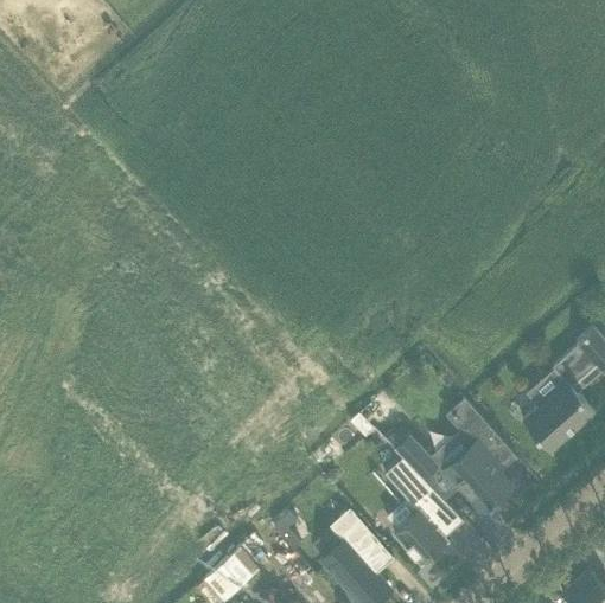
[(523,421),(551,451),(596,412),(578,392),(597,377),(599,380),(604,374),(604,340),(593,327),(578,341),(579,344),(553,367),(567,382),(523,421)]
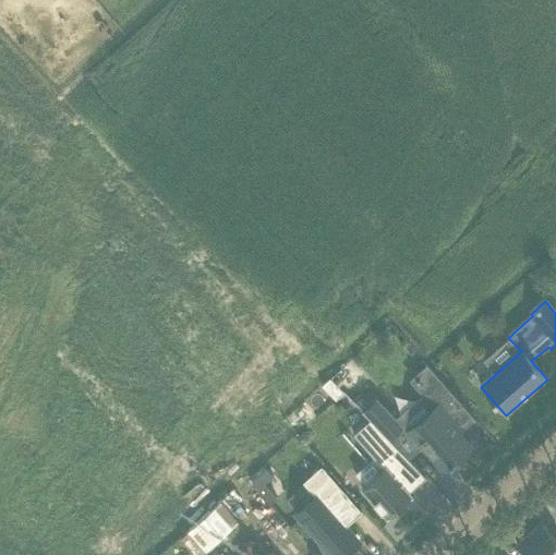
[(345,394),(331,379),(323,388),(336,402),(345,394)]
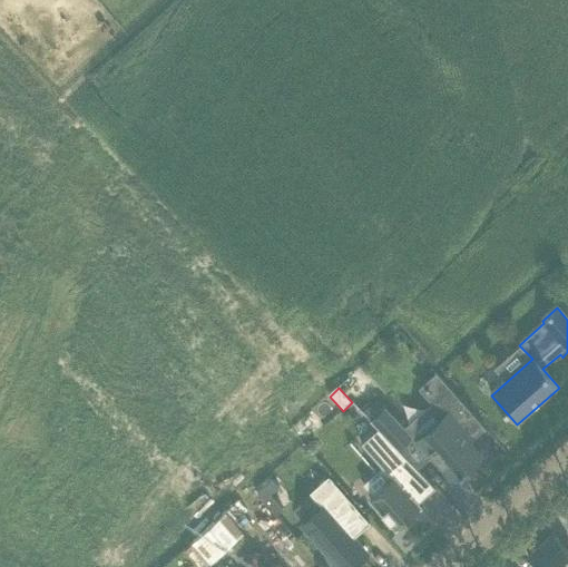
[(444,418),(418,441),(441,468),(448,462),(460,476),(481,457),(470,443),(473,440),(470,437),(482,426),(450,389),(432,404),(444,418)]
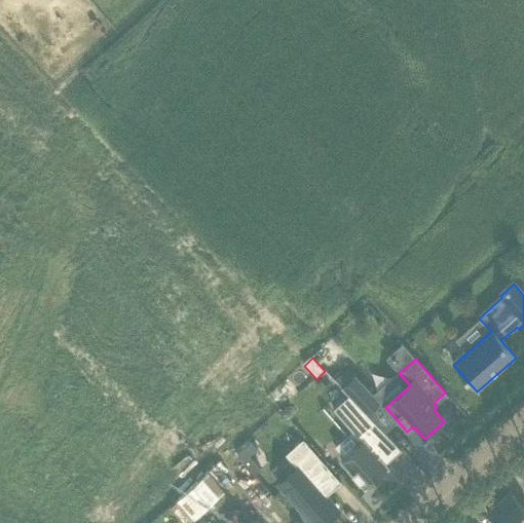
[(356,376),(342,389),(349,398),(349,397),(368,416),(381,403),(356,376)]
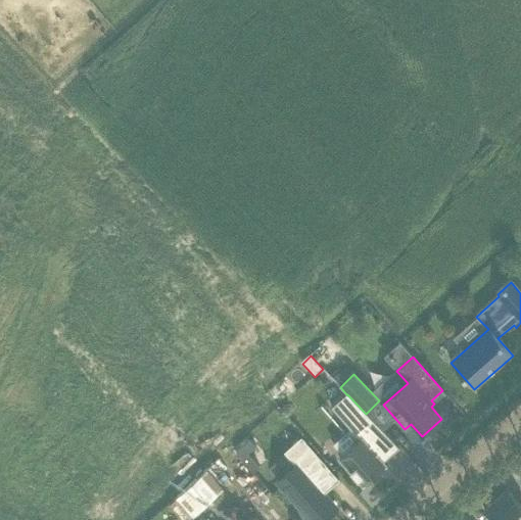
[(347,394),(332,409),(361,441),(340,459),(351,471),(350,472),(359,480),(364,485),(385,466),(383,463),(399,448),(366,414),(347,394)]
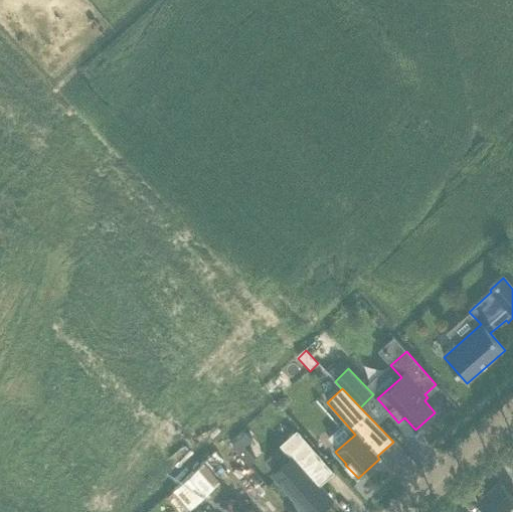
[(239,453),(252,441),(246,434),(233,446),(239,453)]
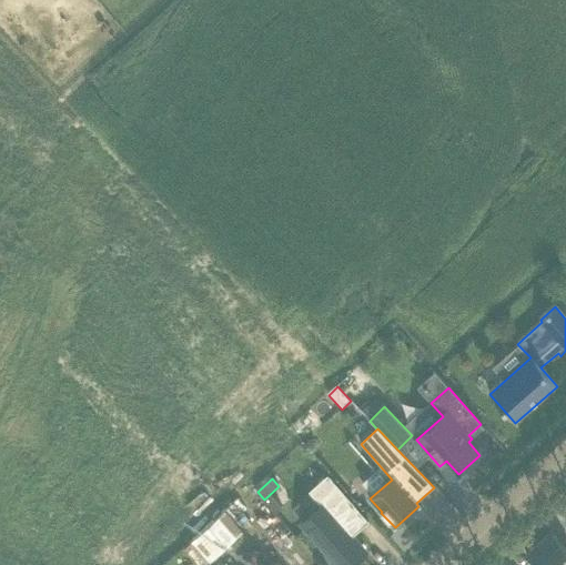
[(321,507),(302,524),(336,564),(353,564),(366,554),(350,535),(353,532),(357,536),(370,525),(329,478),(310,495),(321,507)]
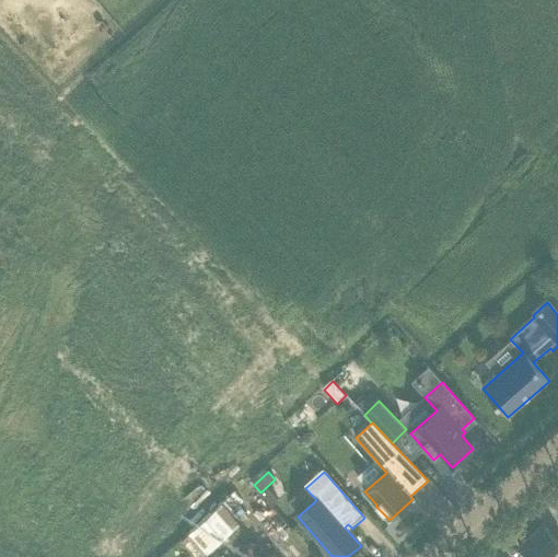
[(557,556),(557,542),(544,526),(520,548),(526,556),(557,556)]
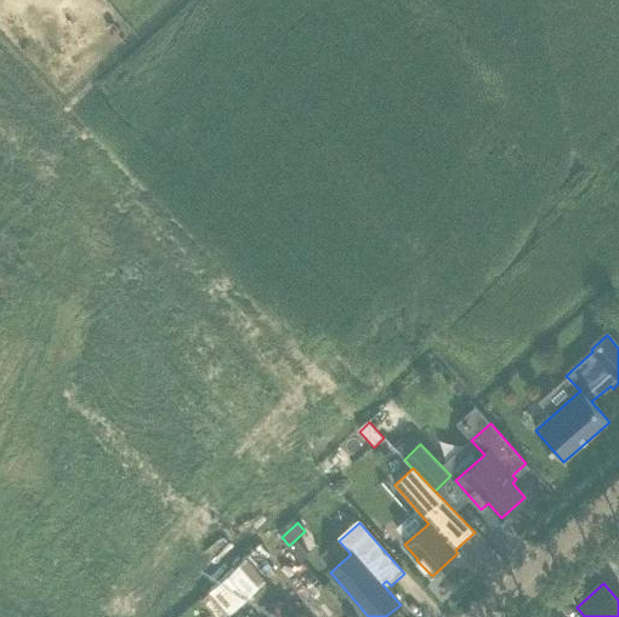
[(45,616),(35,605),(23,616),(45,616)]
